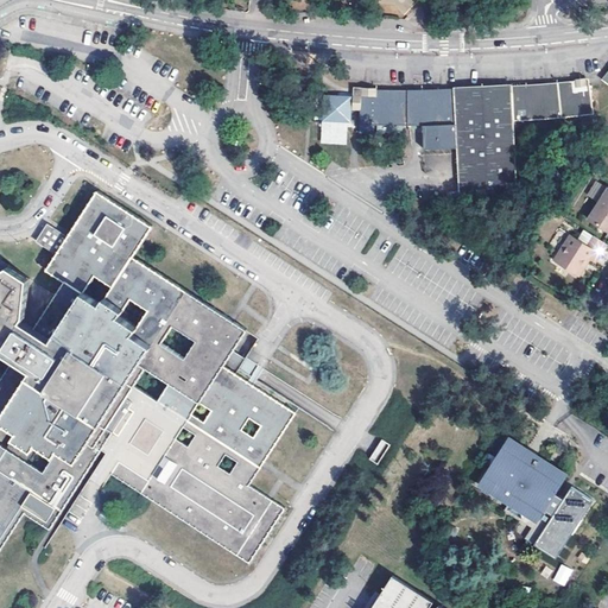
[(409,18),(412,0),(373,0),(372,8),(409,18)]
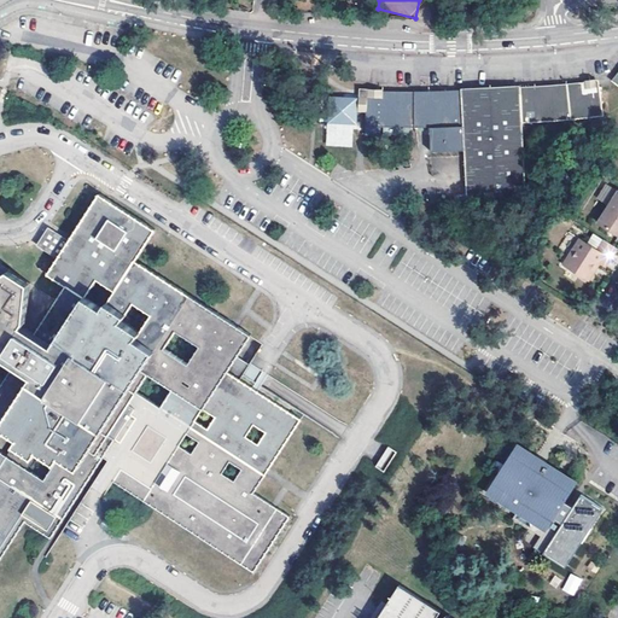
[(495,95),(523,93),(522,86),(462,89),(462,98),(464,112),(489,111),(488,95),(495,95)]
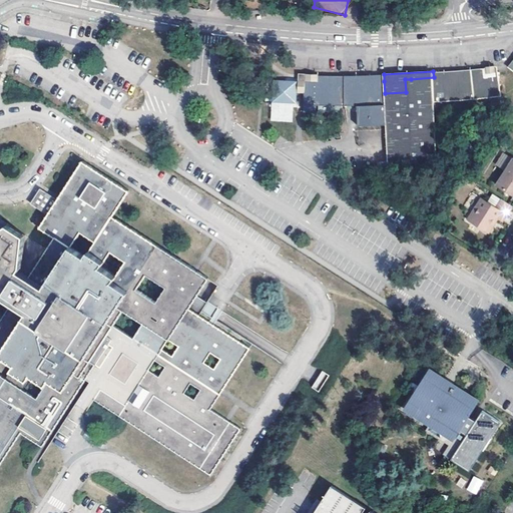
[(434,77),(435,102),(501,97),(499,73),(495,71),(489,72),(485,74),(482,72),(479,73),(476,73),(474,74),(472,75),(469,73),(463,74),(459,76),(455,74),(450,75),(448,76),(446,77),(442,75),(437,75),(435,76),(434,77)]
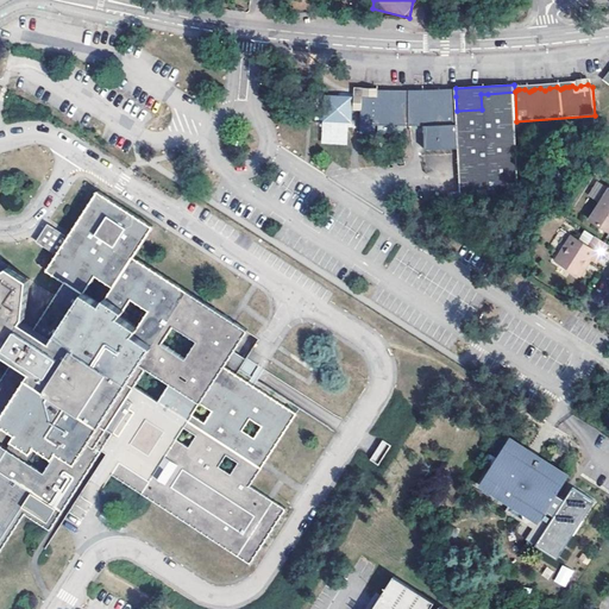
[(457,111),(459,148),(462,198),(520,195),(516,121),(515,92),(488,94),(481,94),(482,110),(457,111)]
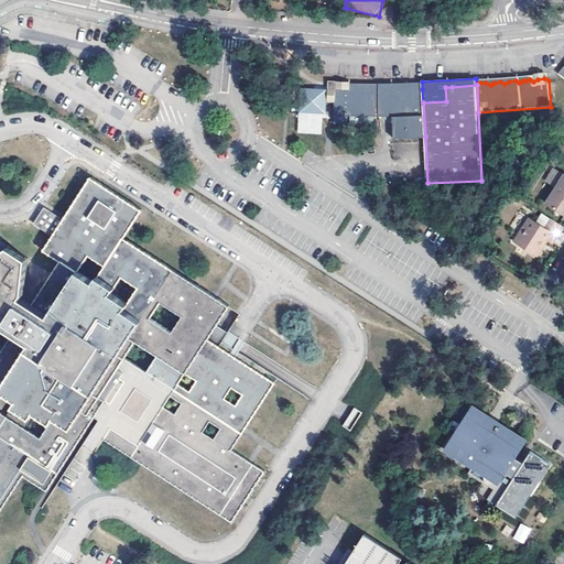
[(425,137),(423,102),(422,89),(419,87),(411,87),(408,89),(403,87),(401,87),(398,87),(394,90),(391,88),(389,87),(384,87),(380,90),(376,87),(369,87),(366,90),(360,86),(355,87),(351,89),(346,87),(345,87),(345,89),(343,89),(340,89),(340,86),(339,87),(334,91),(334,102),(335,114),(336,116),(338,116),(339,117),(347,117),(348,116),(349,117),(350,123),(377,123),(377,117),(394,116),(396,138),(425,137)]
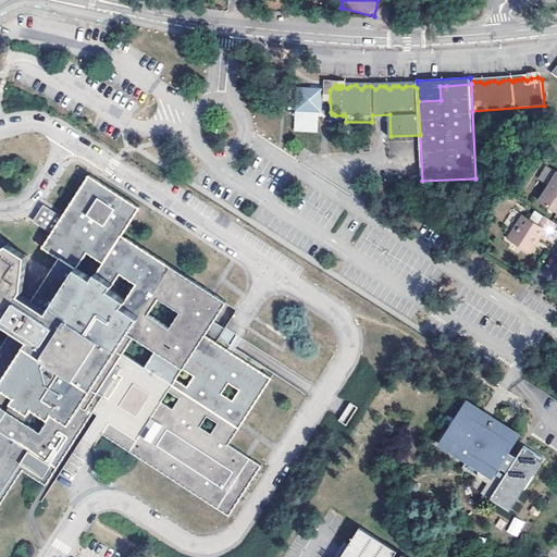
[(320,101),(320,90),(297,90),(298,112),(321,112),(320,101)]
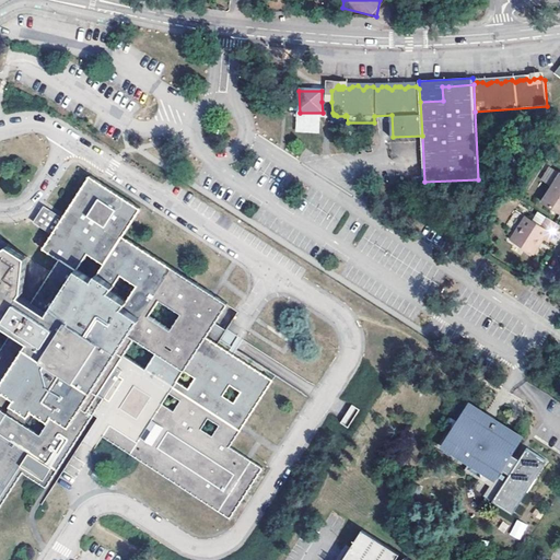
[(322,91),(322,102),(331,102),(331,91),(322,91)]
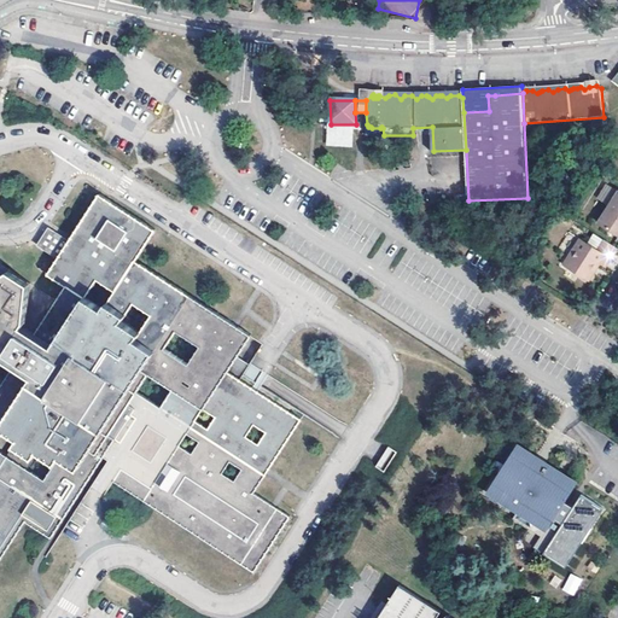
[(617,194),(607,187),(600,199),(611,205),(617,194)]
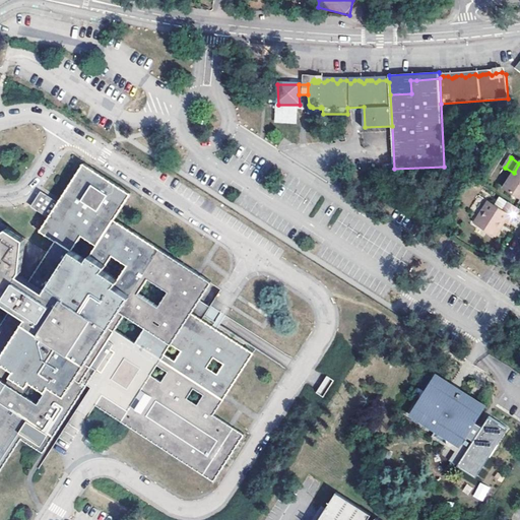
[(519,163),(519,164),(514,173),(504,189),(519,198),(519,163)]
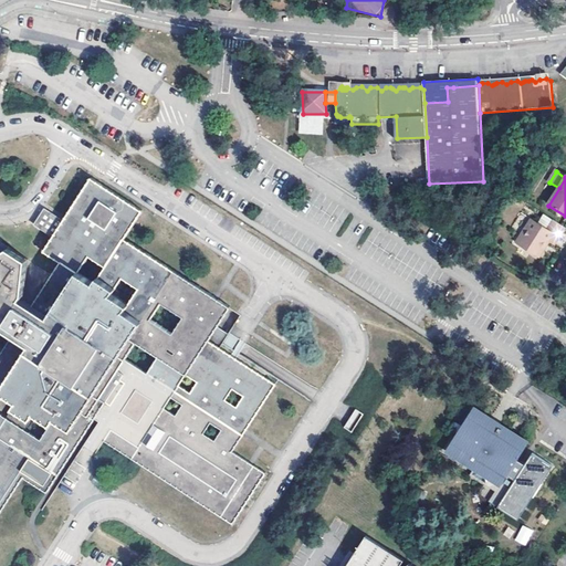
[(0,506),(19,478),(23,481),(46,495),(54,484),(95,420),(100,422),(112,430),(104,443),(132,459),(221,519),(231,524),(232,525),(266,473),(253,465),(249,462),(233,452),(244,436),(248,430),(276,385),(238,359),(220,348),(210,343),(232,310),(218,301),(216,299),(213,297),(124,240),(144,212),(90,179),(66,217),(64,221),(59,229),(52,239),(43,254),(60,266),(27,313),(21,310),(23,305),(29,261),(10,248),(0,253),(0,341),(1,339),(8,343),(0,356),(0,506)]
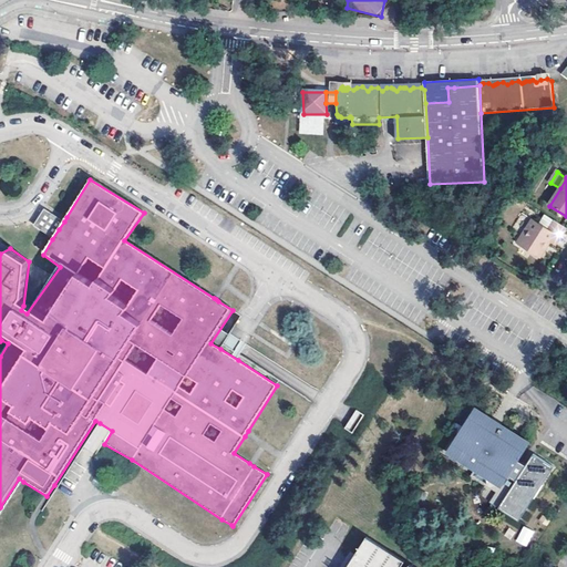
[(59,229),(64,222),(44,210),(38,222),(33,227),(52,239),(59,229)]
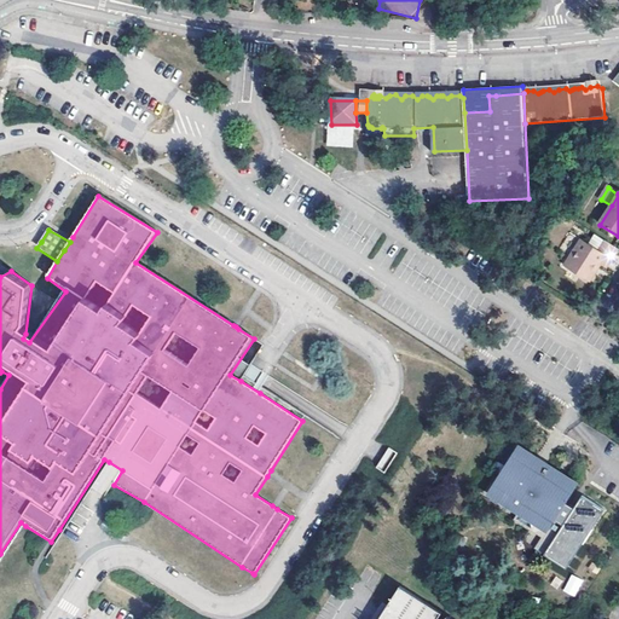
[(590,282),(596,272),(594,270),(597,266),(599,264),(601,265),(607,268),(618,249),(605,241),(597,252),(580,239),(565,265),(590,282)]
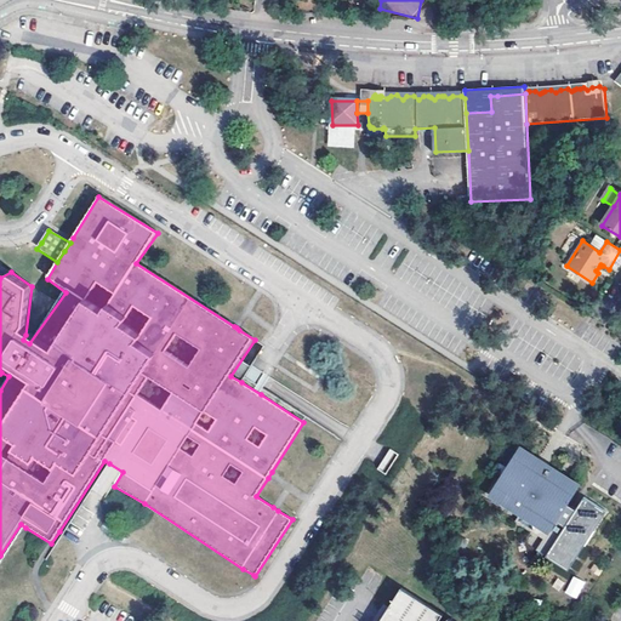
[(511,376),(507,382),(516,388),(519,383),(513,380),(513,379),(511,376)]
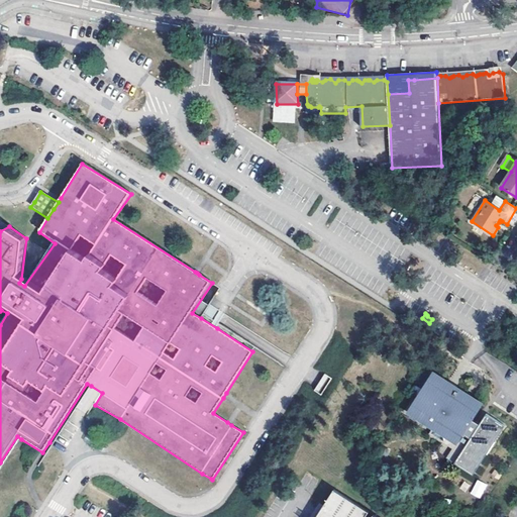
[(454,393),(431,374),(408,409),(425,420),(424,421),(425,422),(425,423),(425,424),(426,425),(427,425),(428,426),(429,426),(431,425),(432,425),(428,430),(451,444),(446,453),(475,472),(506,422),(487,410),(480,421),(473,416),(480,405),(454,393)]
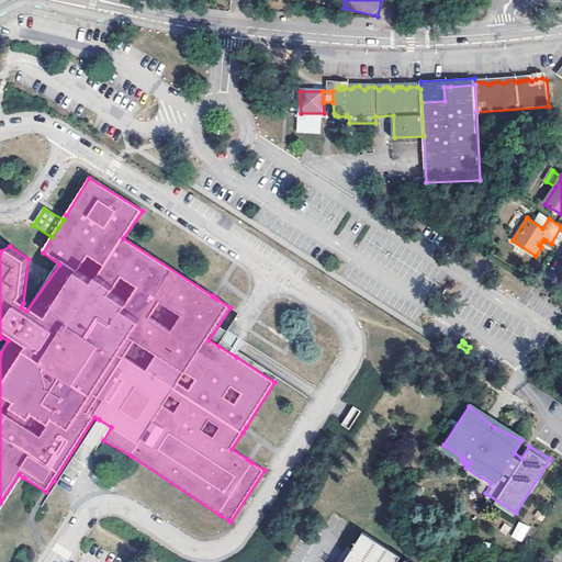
[(111,427),(99,419),(83,444),(96,451),(103,440),(111,427)]
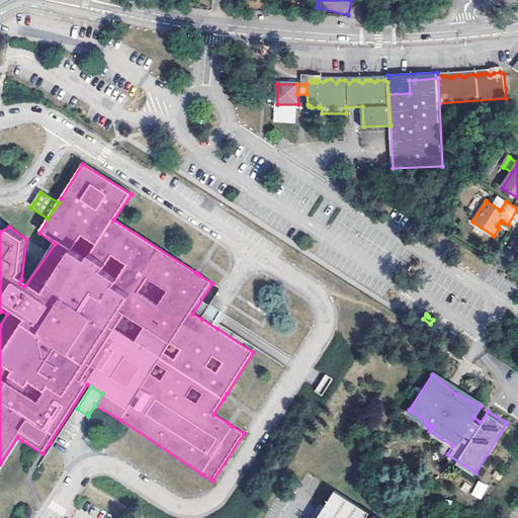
[(0,463),(0,472),(21,440),(17,437),(0,463)]
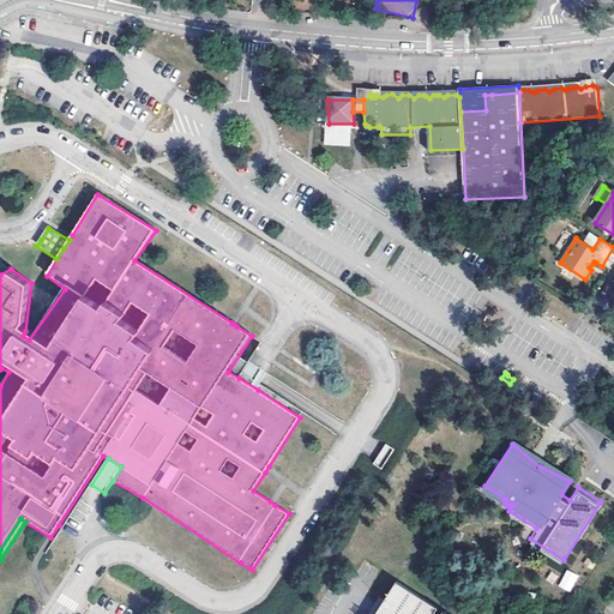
[(566,569),(558,585),(570,593),(579,576),(566,569)]
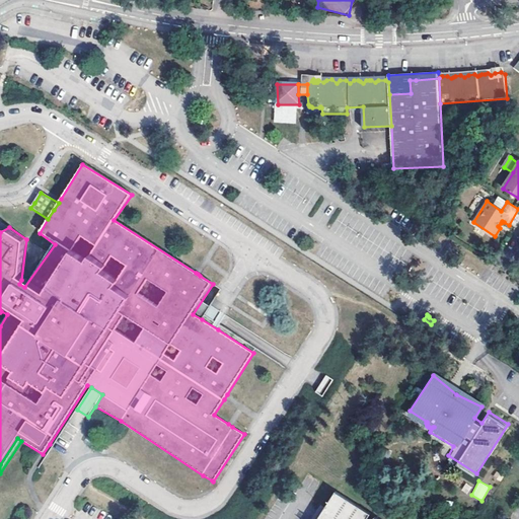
[(379,518),(352,502),(337,491),(321,513),(318,518),(317,518),(379,518)]
